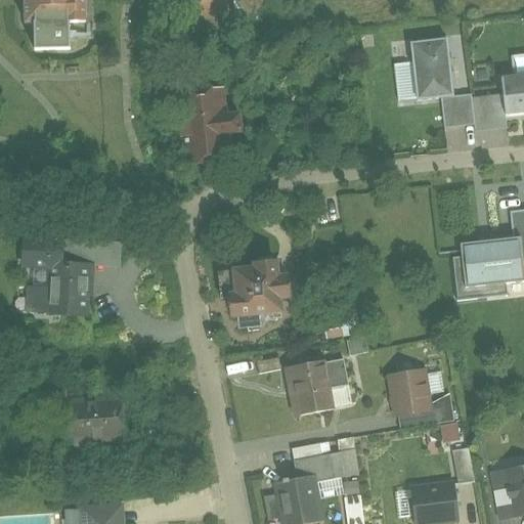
[(20,0),(22,25),(81,24),(80,0),(20,0)]
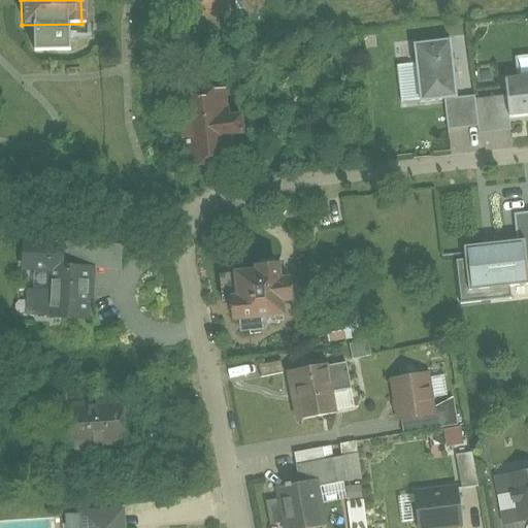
[(201,0),(203,15),(240,14),(239,0),(201,0)]
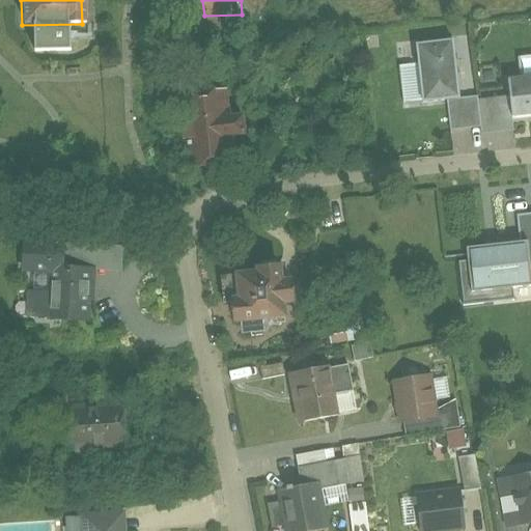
[(448,98),(457,96),(451,38),(415,43),(417,61),(421,100),(422,101),(448,98)]
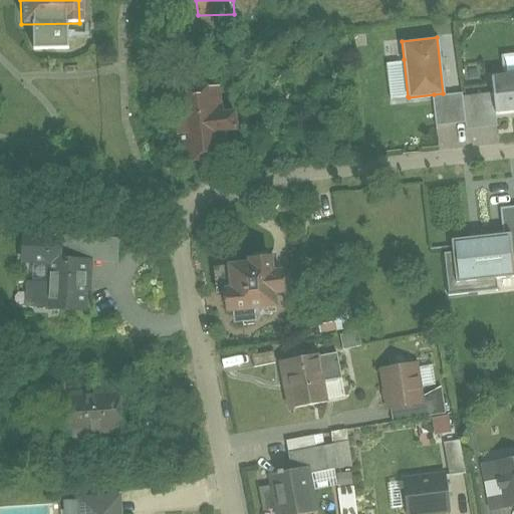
[(392,97),(408,96),(404,59),(388,61),(392,97)]
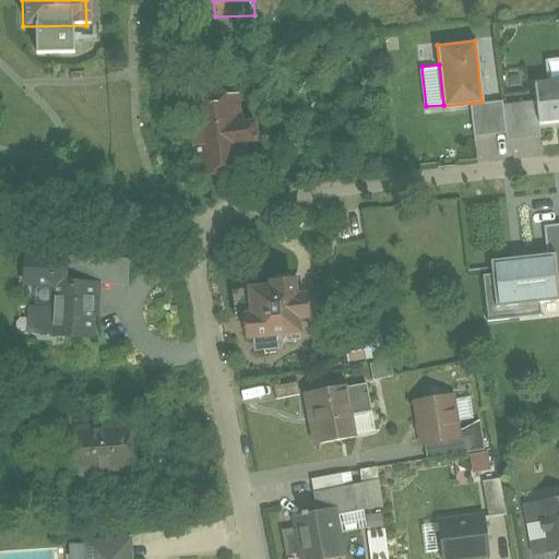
[(558,79),(535,82),(537,100),(540,123),(558,121),(558,79)]
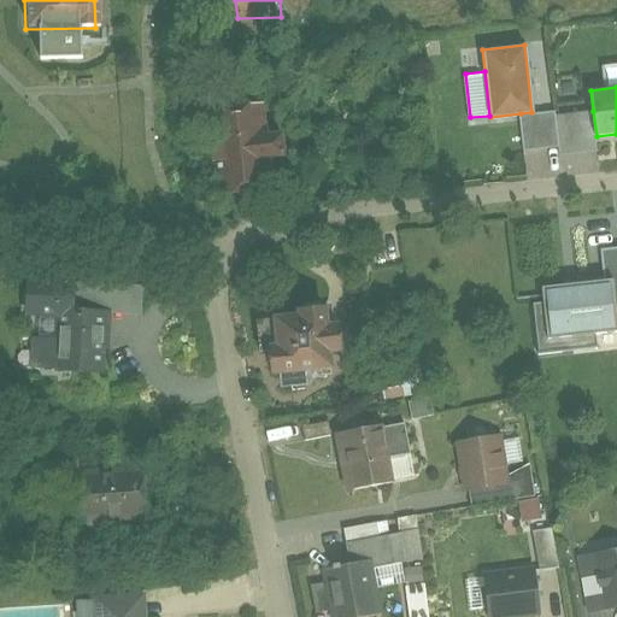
[(262,98),(207,103),(216,191),(269,186),(265,151),(281,150),(278,121),(264,123),(262,98)]
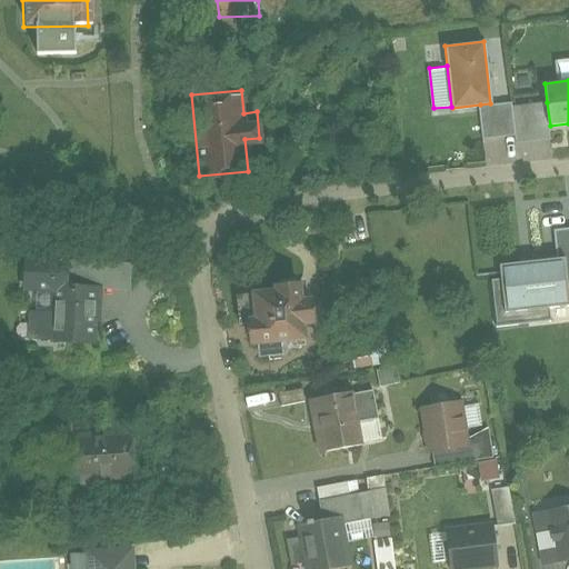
[(517,136),(513,106),(512,101),(490,103),(480,105),(483,139),(517,136)]
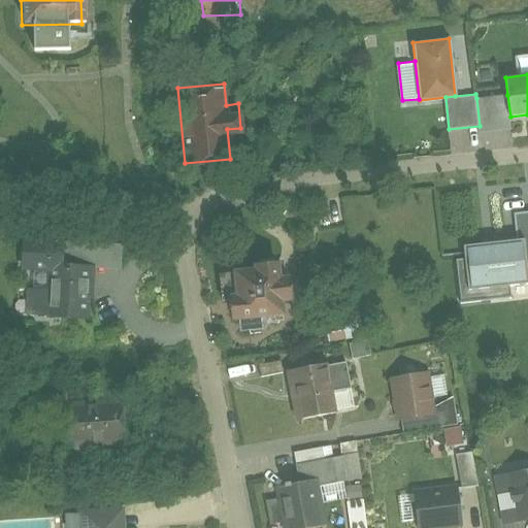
[(507,95),(476,98),(480,126),(481,133),(513,129),(510,117),(507,95)]
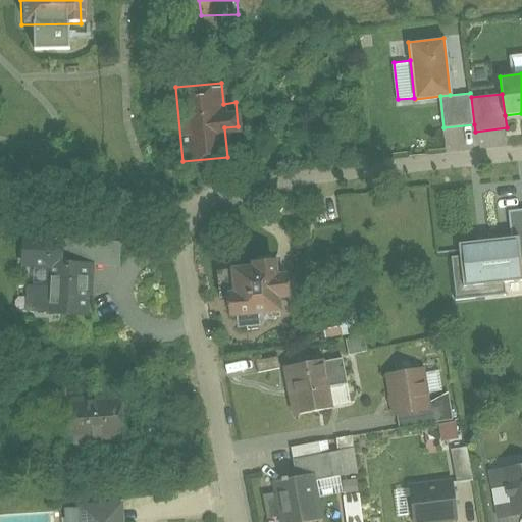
[(521,208),(510,210),(513,239),(517,238),(519,258),(521,257),(521,208)]
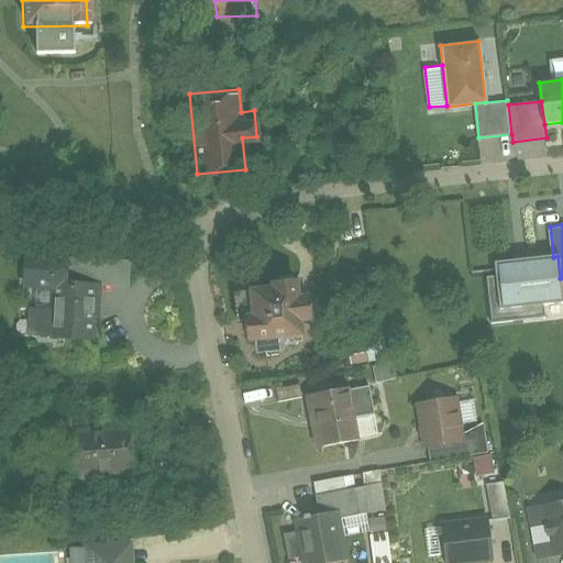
[(29,302),(28,337),(92,340),(97,283),(67,282),(68,254),(28,252),(26,279),(54,282),(53,305),(29,302)]
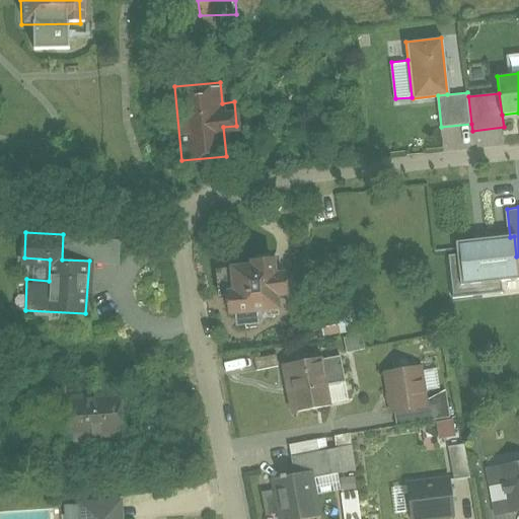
[(120,238),(63,234),(62,260),(89,261),(119,263),(120,238)]
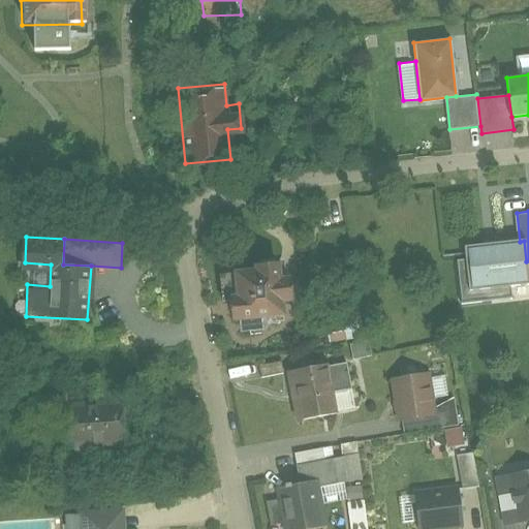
[(526,261),(524,241),(520,242),(464,248),(465,259),(458,260),(463,303),(512,297),(511,284),(528,282),(526,261)]
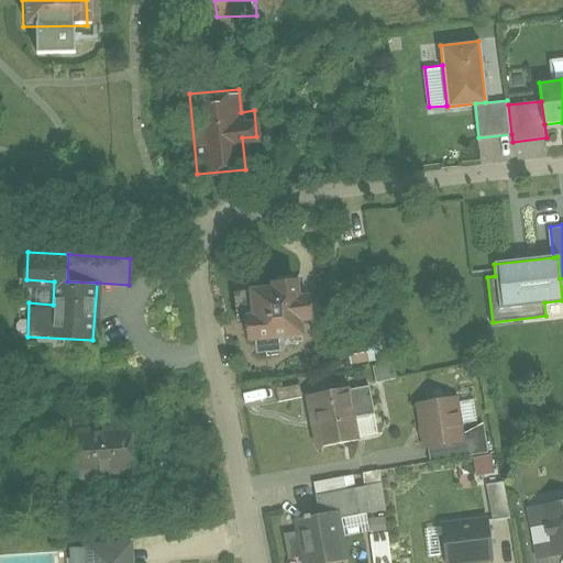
[(266,277),(229,279),(231,316),(240,315),(241,335),(299,333),(299,320),(309,320),(307,288),(296,288),(295,268),(265,269),(266,277)]
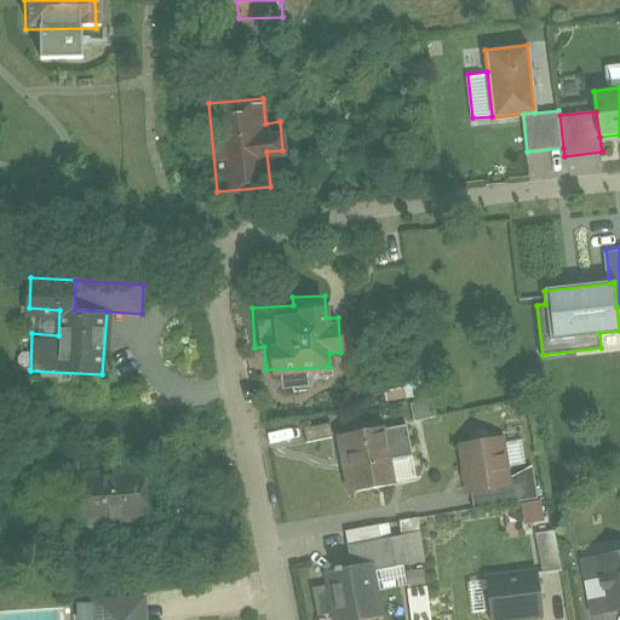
[(405,402),(407,420),(432,417),(430,399),(405,402)]
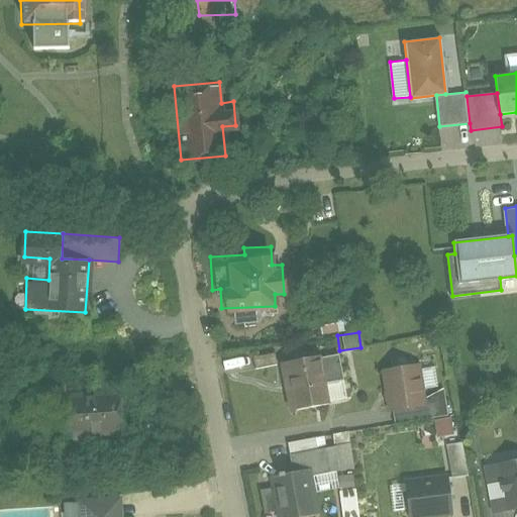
[(254,357),(256,369),(278,365),(276,353),(254,357)]
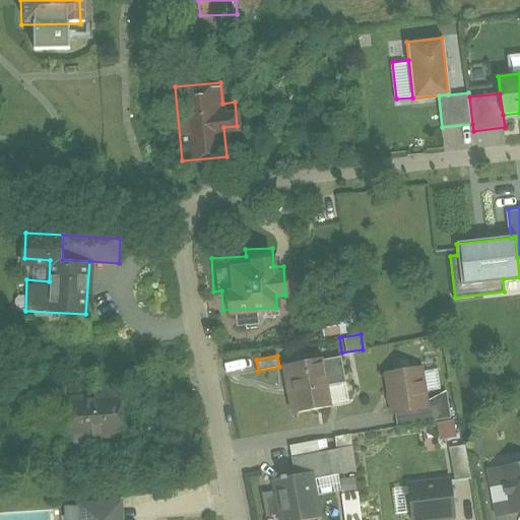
[(322,359),(282,366),(290,413),(331,406),(327,384),(344,381),(340,359),(322,362),(322,359)]
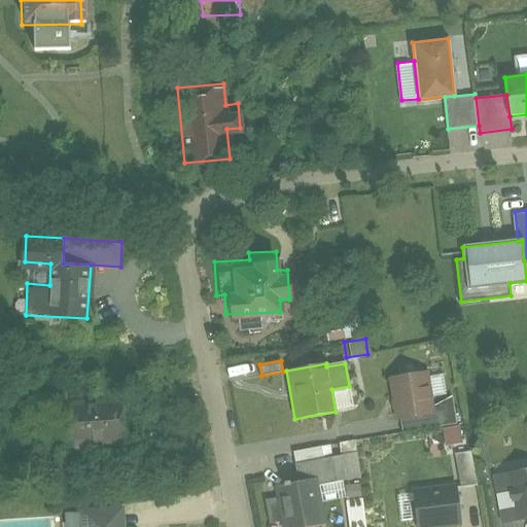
[(428,372),(390,378),(396,420),(401,419),(435,413),(434,407),(428,372)]
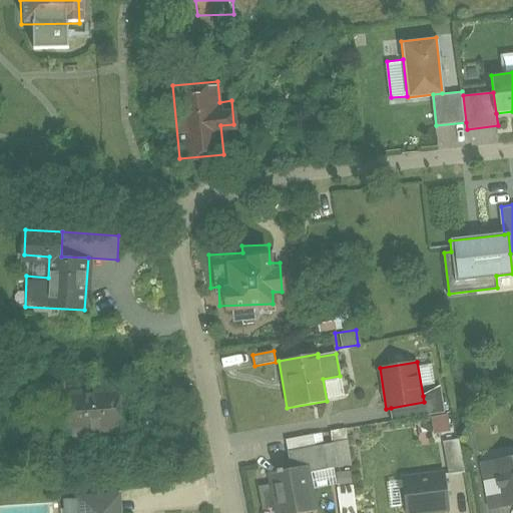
[(120,386),(62,389),(64,441),(89,440),(89,428),(121,427),(120,386)]
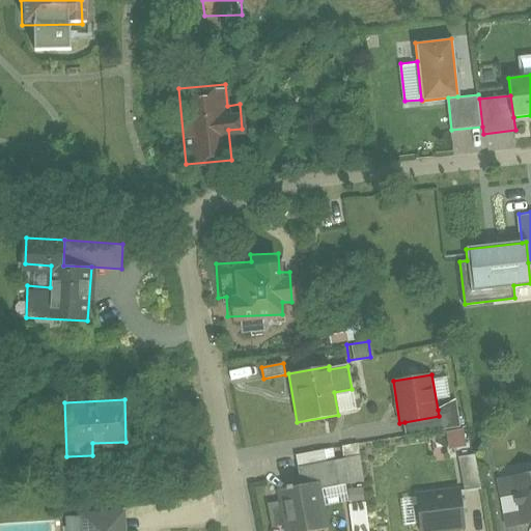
[(456,399),(438,410),(439,416),(404,422),(407,436),(462,426),(456,399)]
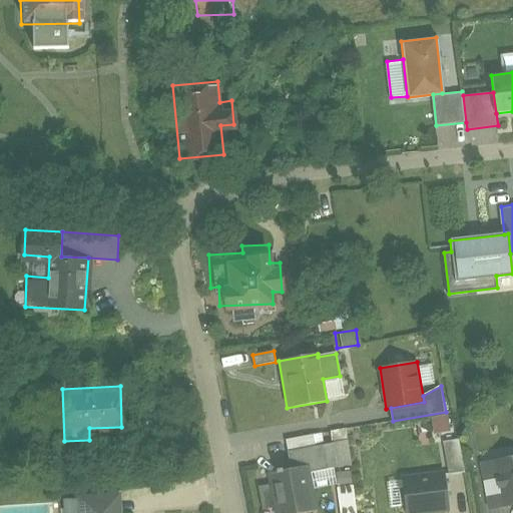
[(425,418),(430,434),(448,429),(444,413),(425,418)]
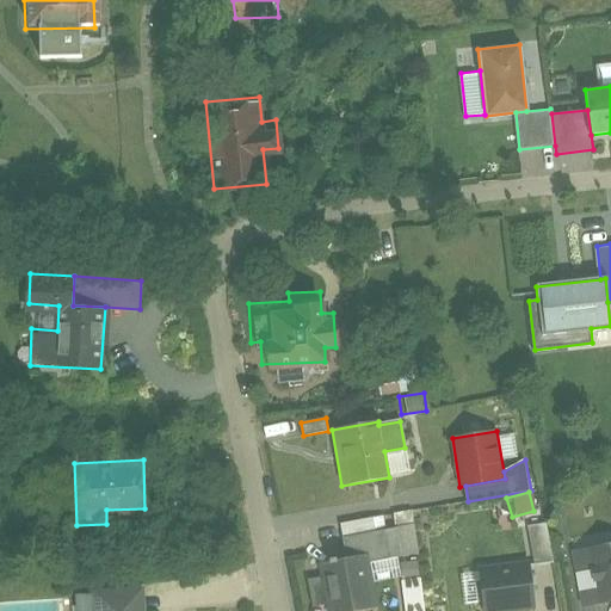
[(328,610),(368,610),(378,610),(371,563),(420,555),(415,524),(341,536),(346,561),(320,566),(322,578),(312,579),(315,604),(327,603),(328,610)]
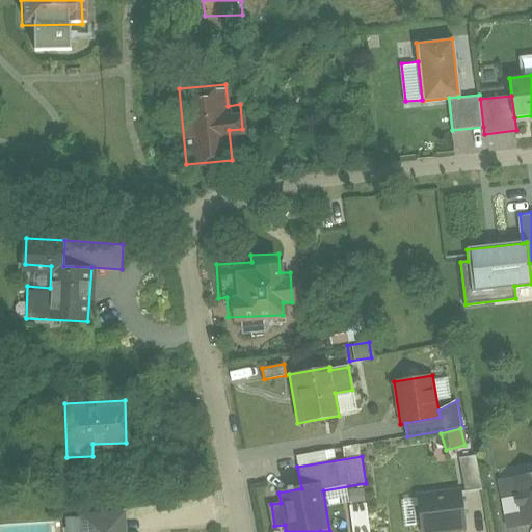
[(459,490),(480,487),(475,457),(454,460),(459,490)]
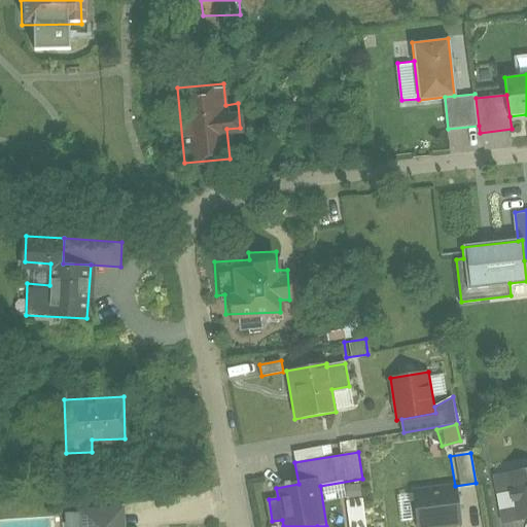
[(526,465),(489,472),(497,522),(526,516),(526,465)]
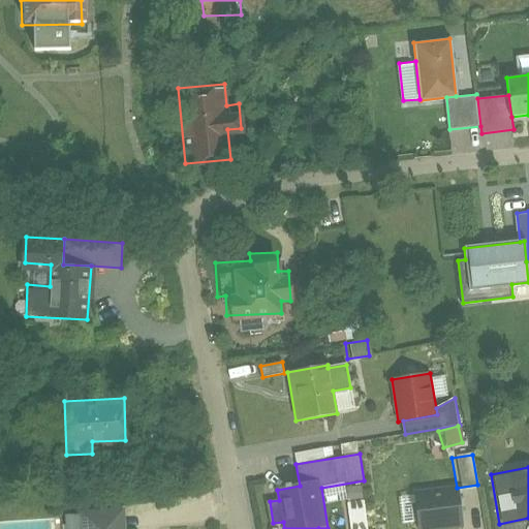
[(452,483),(410,489),(416,528),(428,528),(458,525),(452,483)]
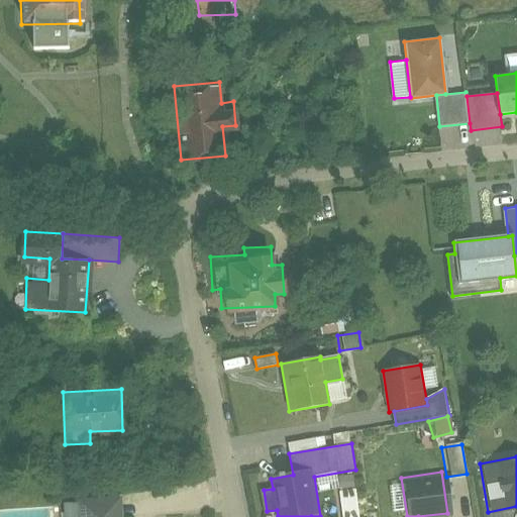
[(122,516),(121,496),(65,499),(66,516),(122,516)]
